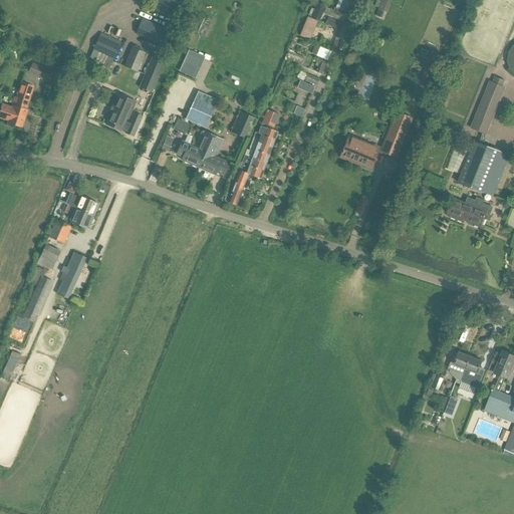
[(178,20),(186,0),(153,0),(150,9),(178,20)]
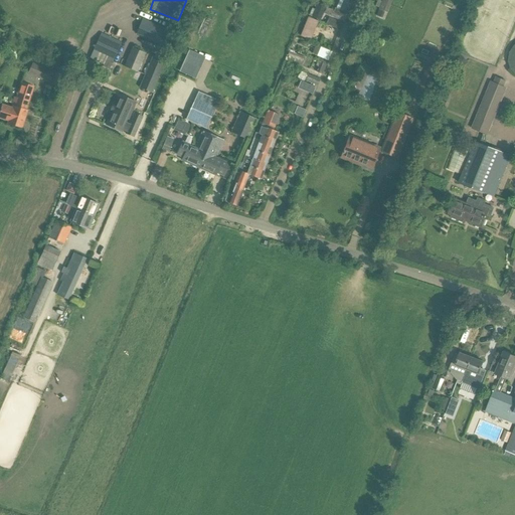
[(339,0),(336,9),(347,13),(352,2),(347,0),(339,0)]
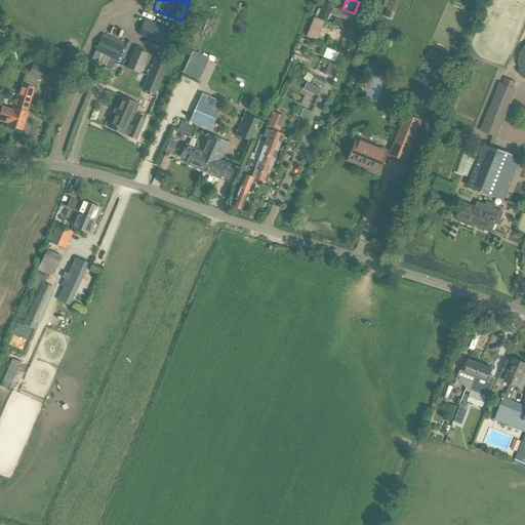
[(395,18),(399,0),(388,0),(385,15),(395,18)]
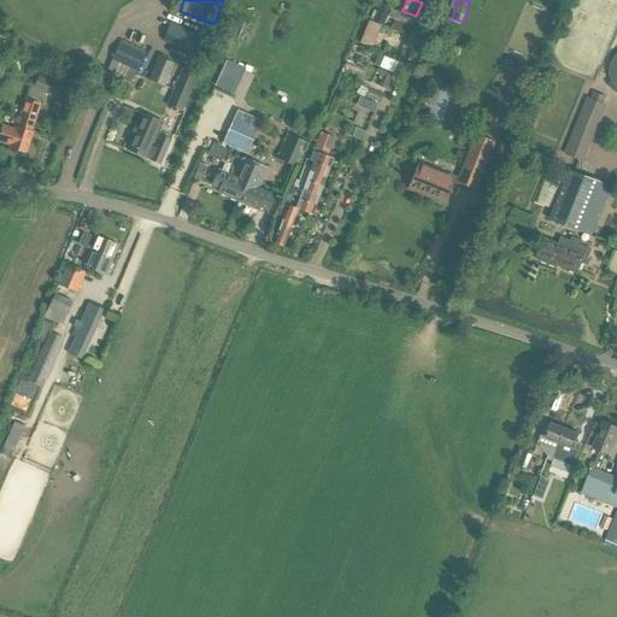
[(391,10),(380,5),(377,11),(374,10),(370,17),(374,19),(374,21),(383,25),(387,17),(411,27),(415,18),(391,9),(391,10)]
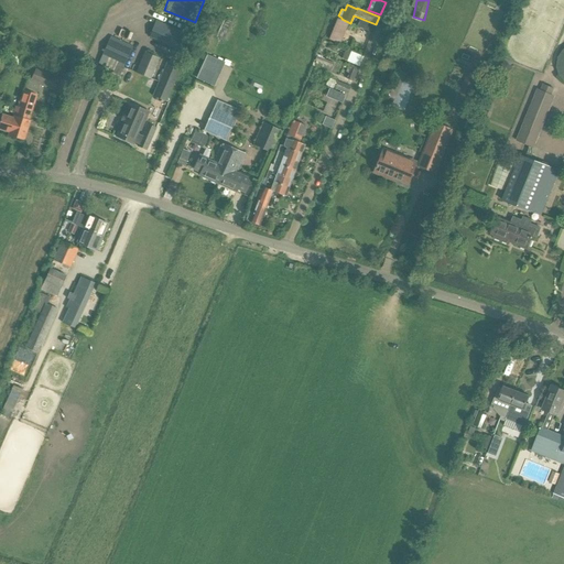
[(337,19),(328,40),(339,44),(348,23),(337,19)]
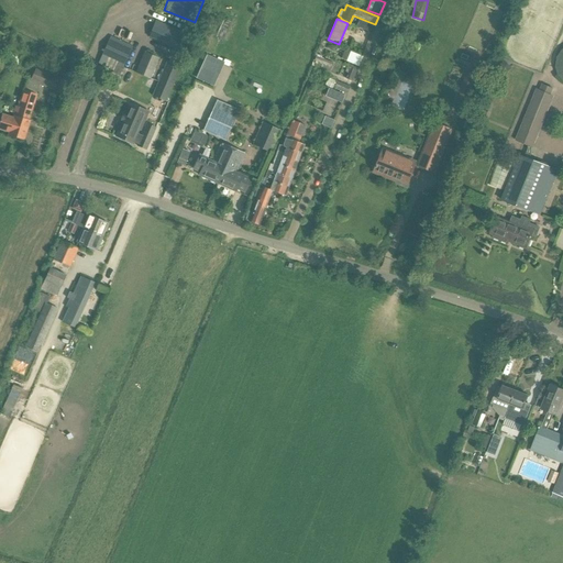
[(356,26),(372,33),(375,25),(360,19),(356,26)]
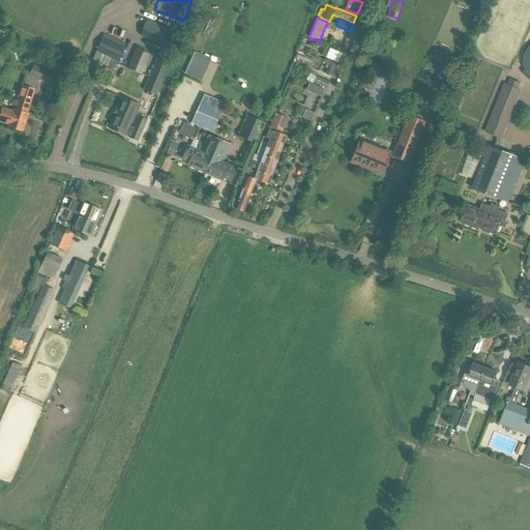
[(140,35),(175,50),(182,33),(147,19),(140,35)]
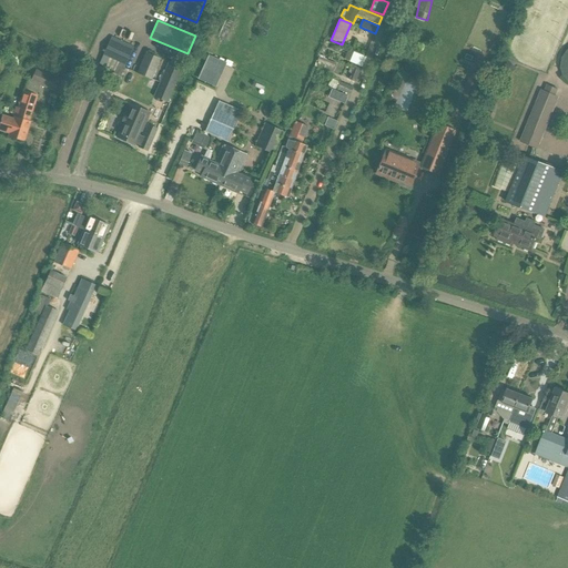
[(113,73),(121,77),(134,47),(112,37),(101,60),(115,67),(113,73)]
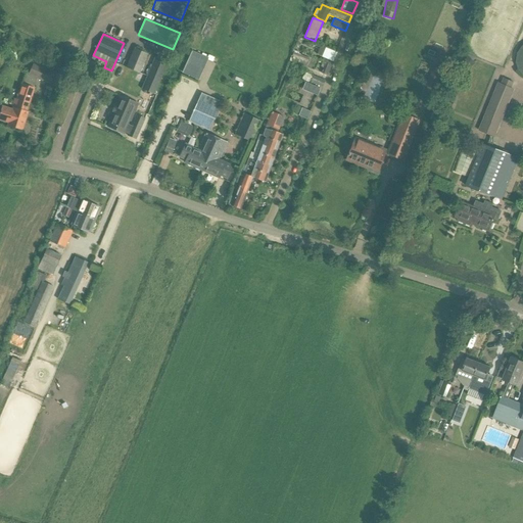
[(320,46),(318,51),(317,54),(322,56),(333,61),(336,52),(325,48),(320,46)]
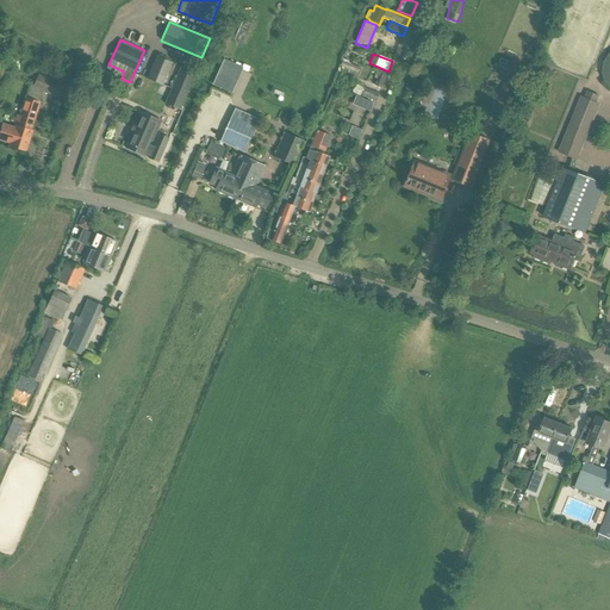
[(173,62),(156,56),(147,78),(163,85),(173,62)]
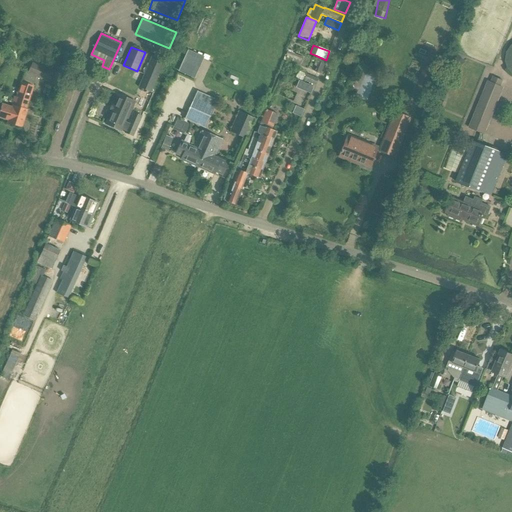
[(288,49),(286,55),(301,61),(302,56),(292,52),(292,51),(288,49)]
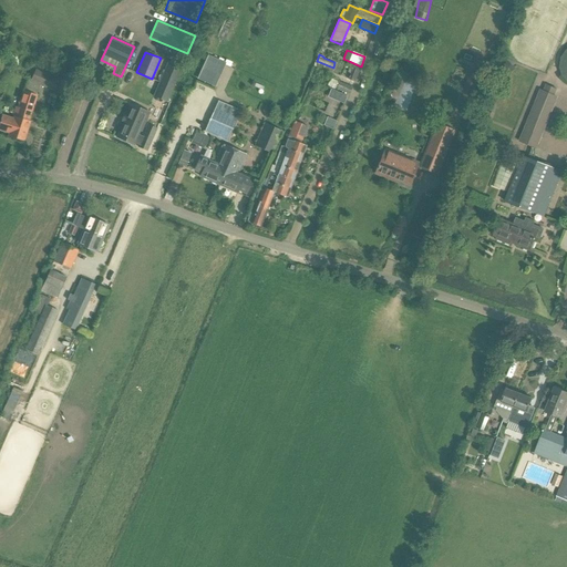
[(168,61),(153,96),(167,103),(183,66),(168,61)]
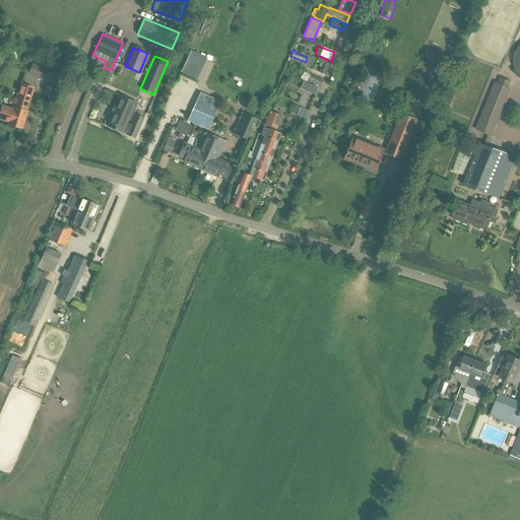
[(319,72),(325,75),(331,62),(319,57),(317,61),(323,63),(319,72)]
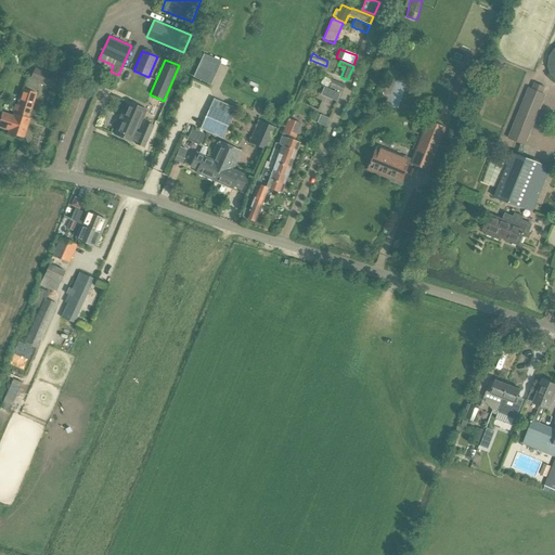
[(23,89),(24,89),(18,105),(16,104),(13,114),(14,115),(14,117),(2,113),(0,120),(0,127),(10,130),(9,132),(23,137),(29,118),(25,117),(27,112),(29,113),(36,93),(39,81),(64,92),(68,82),(37,68),(33,79),(27,77),(23,89)]
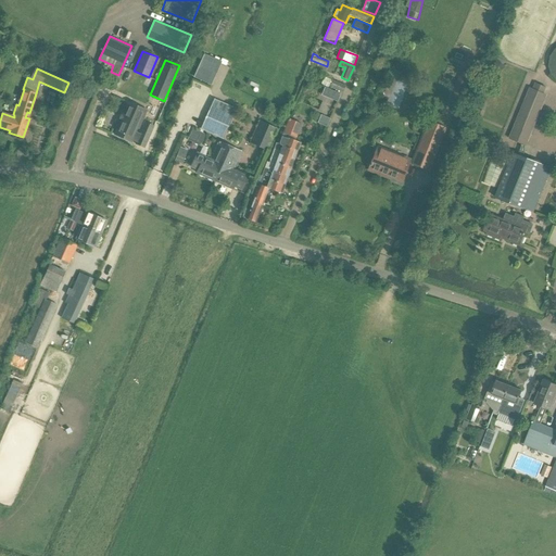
[(463,95),(471,74),(463,70),(454,91),(463,95)]
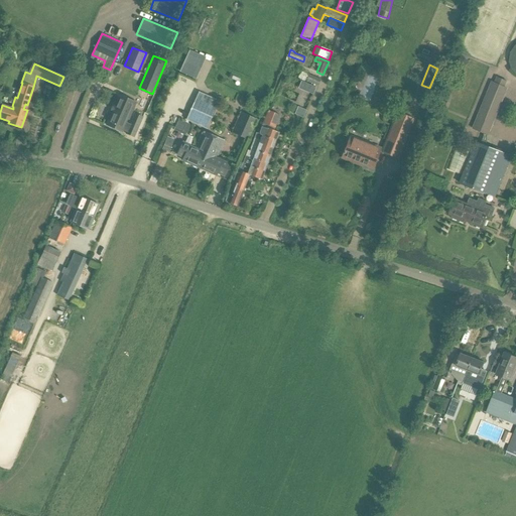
[(297,79),(304,82),(306,78),(307,74),(302,71),(300,75),(299,74),(297,79)]
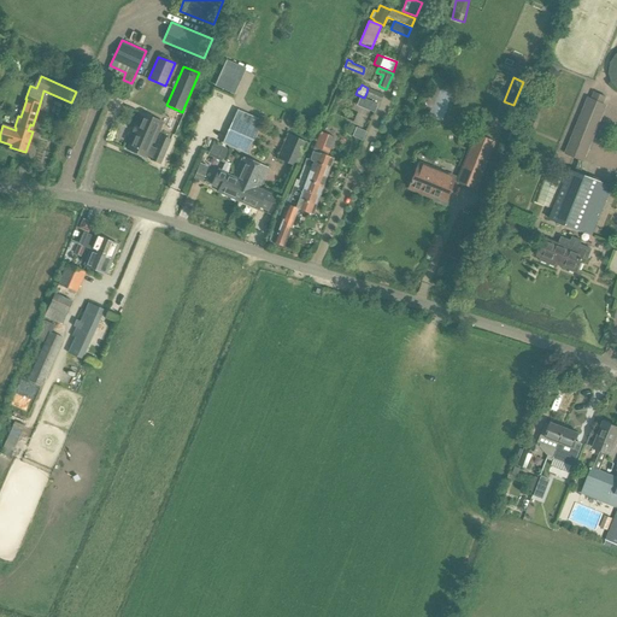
[(365,97),(380,103),(383,94),(369,88),(365,97)]
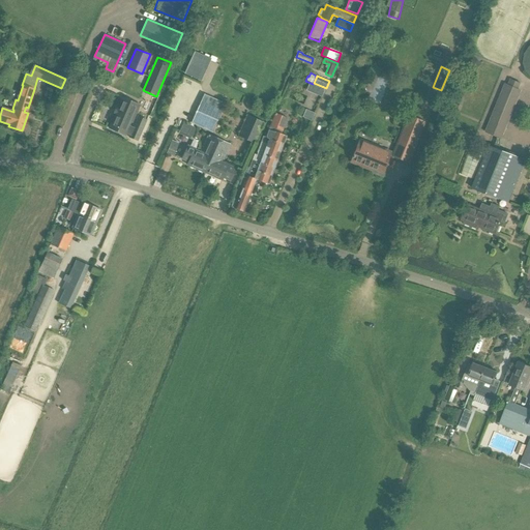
[(505,83),(484,133),(502,139),(522,90),(519,89),(521,83),(510,79),(507,85),(505,83)]
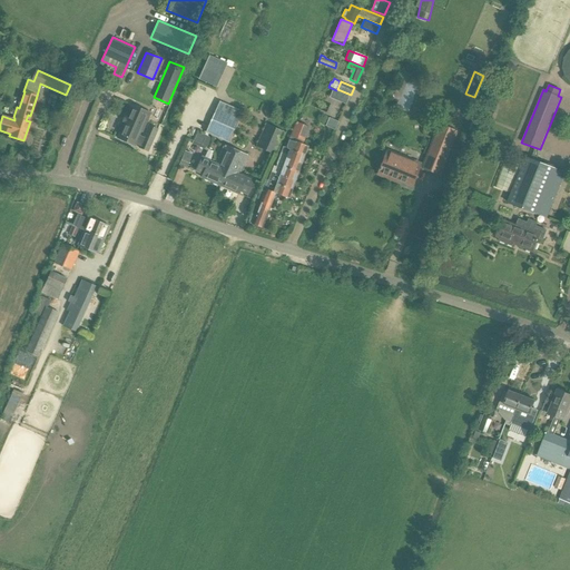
[(347,97),(337,94),(334,100),(344,105),(347,97)]
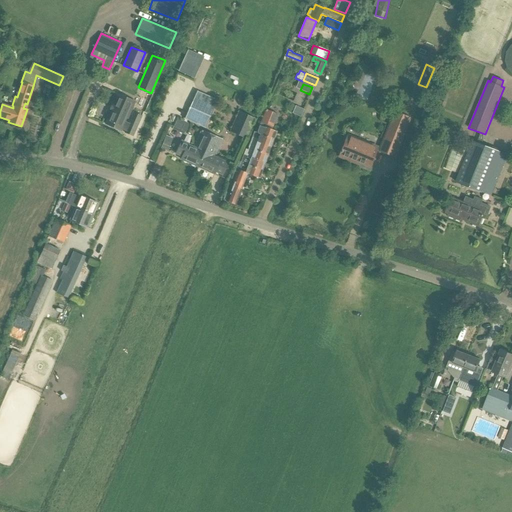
[(204,127),(207,120),(216,99),(197,89),(183,118),(204,127)]
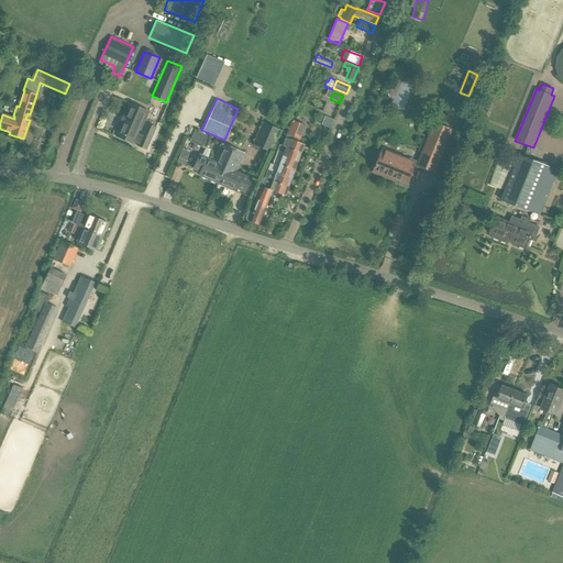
[(134,142),(138,144),(136,145),(146,150),(154,131),(145,128),(140,139),(136,136),(139,130),(141,131),(148,111),(129,102),(122,116),(121,120),(123,121),(116,136),(132,143),(133,144),(134,142)]
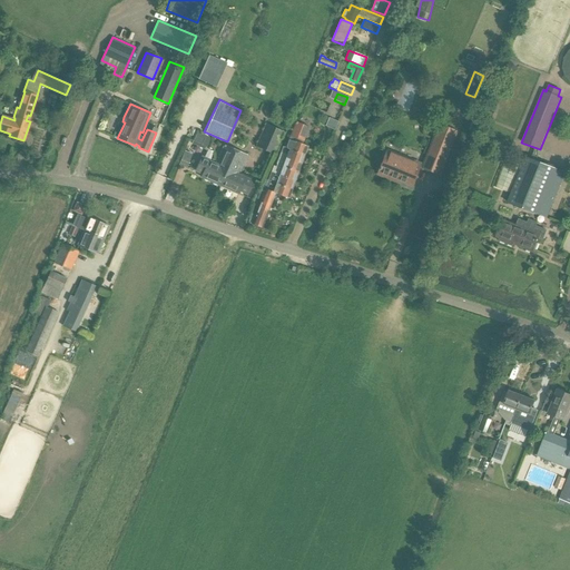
[(487,110),(481,124),(491,128),(497,115),(487,110)]
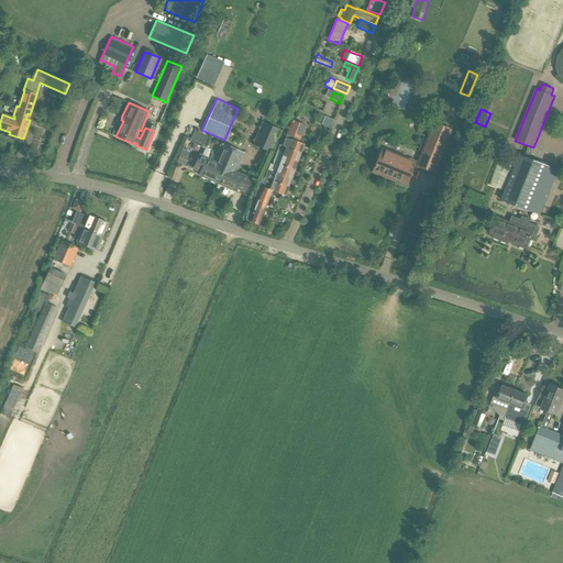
[(321,124),(331,129),(335,120),(324,116),(321,124)]
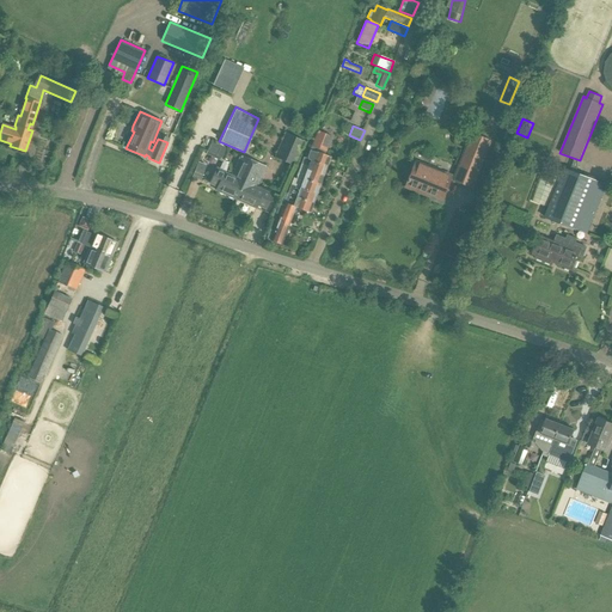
[(307,158),(305,158),(328,167),(331,157),(324,154),(332,136),(317,130),(311,146),(308,145),(306,150),(310,151),(307,157),(307,158)]
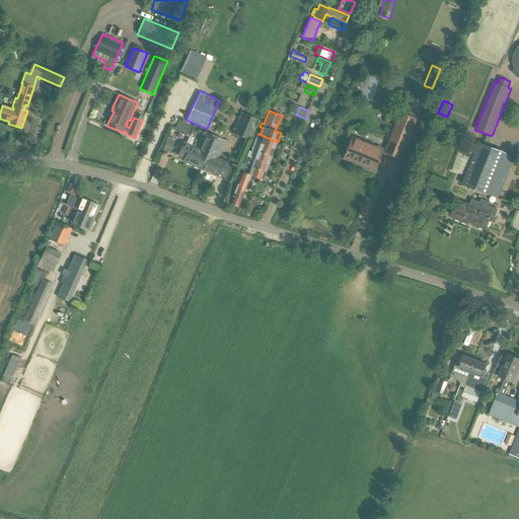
[(233,133),(241,137),(249,141),(260,120),(242,113),(233,133)]
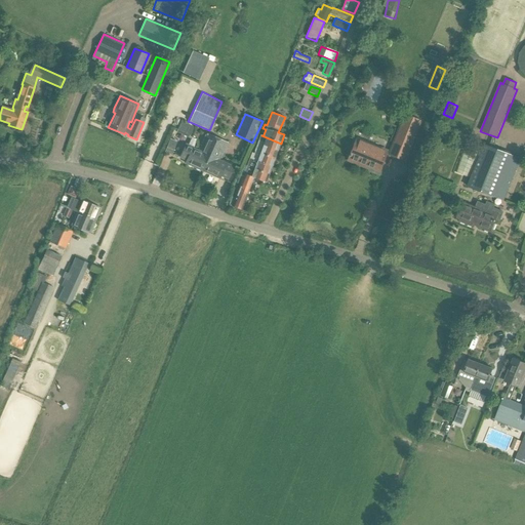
[(405,114),(389,154),(404,160),(420,120),(405,114)]
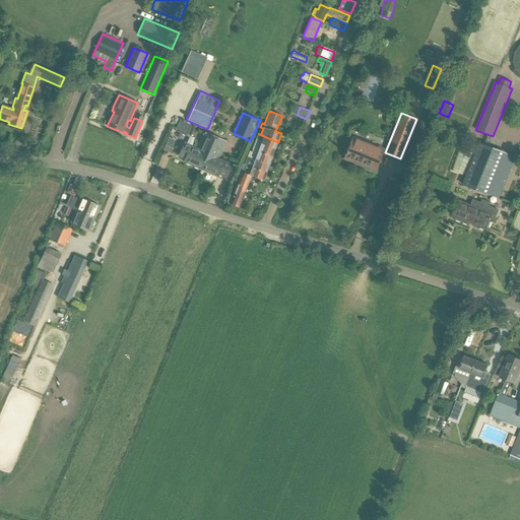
[(180,119),(176,128),(188,133),(192,124),(180,119)]
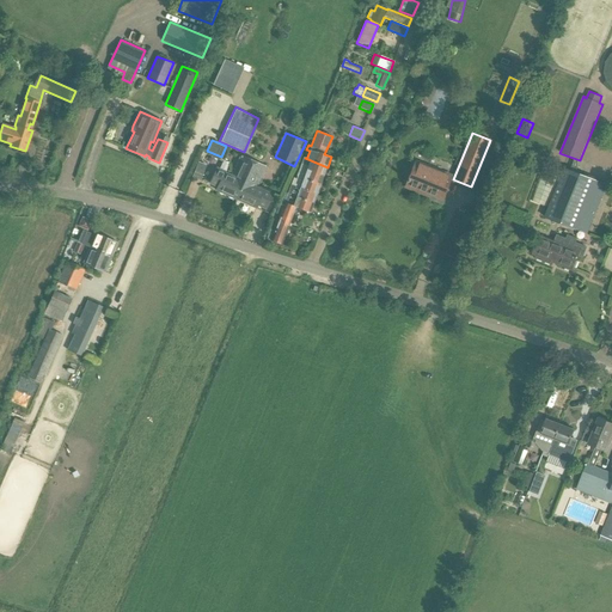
[(240,155),(232,175),(231,177),(242,182),(244,178),(246,181),(249,177),(259,182),(267,166),(243,155),(243,157),(240,155)]
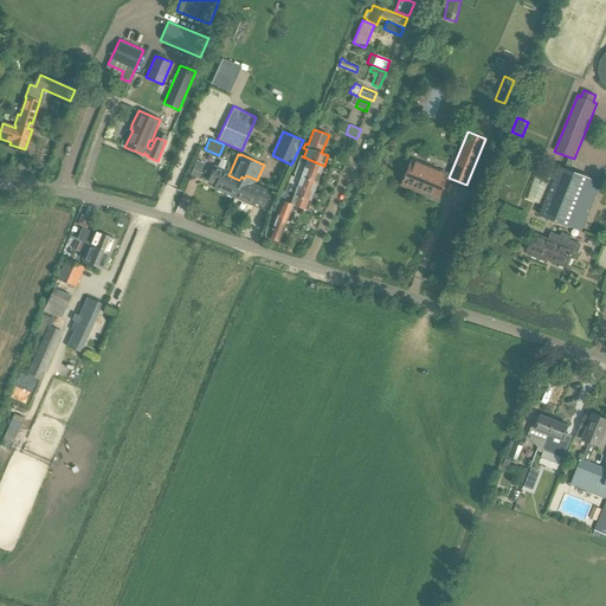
[(300,161),(298,161),(297,166),(321,174),(324,166),(302,156),(300,161)]
